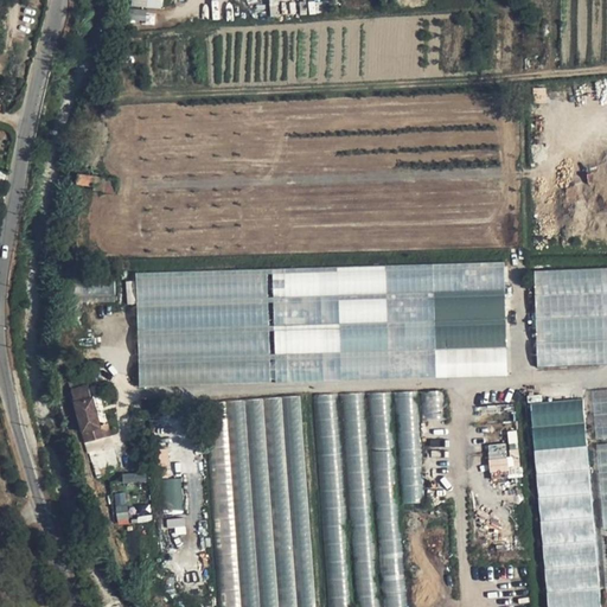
[(269,0),(272,18),(299,16),(296,0),(269,0)]
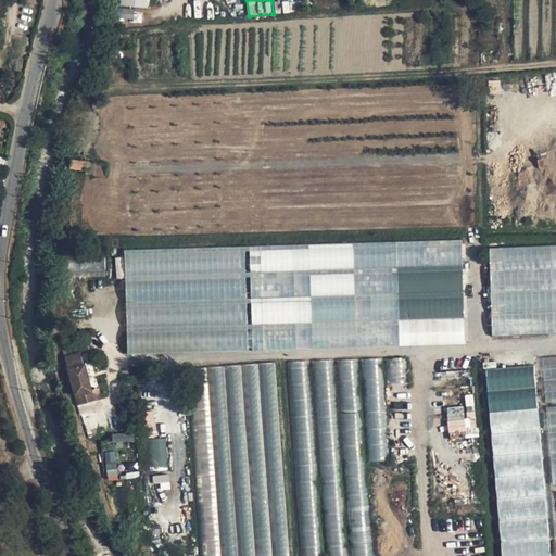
[(491,81),(493,92),(501,90),(498,80),(491,81)]
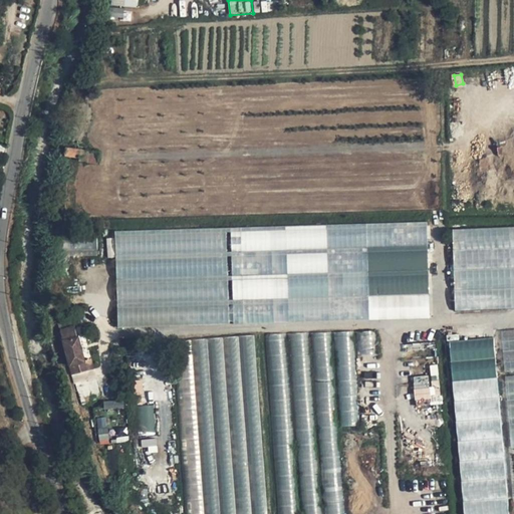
[(66,147),(65,155),(79,157),(79,160),(97,163),(99,152),(66,147)]
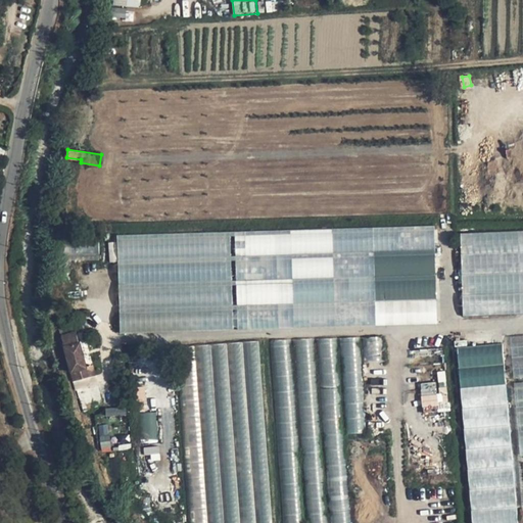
[(437,322),(434,226),(116,235),(120,332),(437,322)]
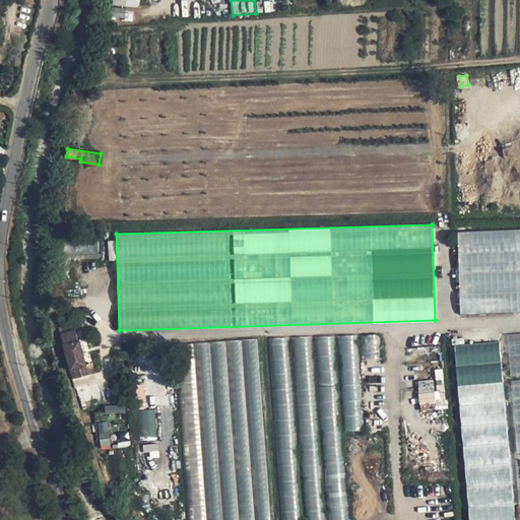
[(460,314),(519,311),(519,229),(457,232),(460,314)]
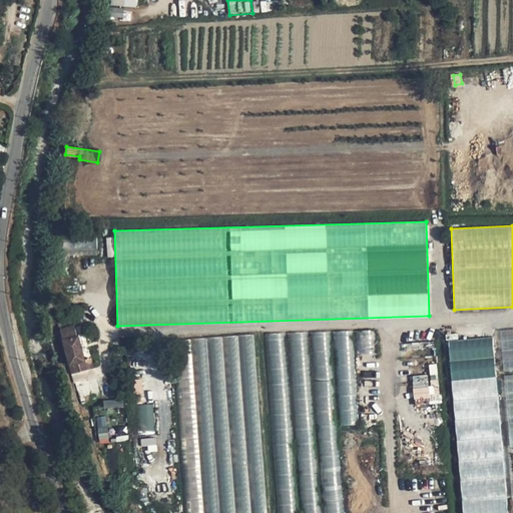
[(58,329),(71,375),(93,368),(90,357),(85,359),(74,324),(58,329)]
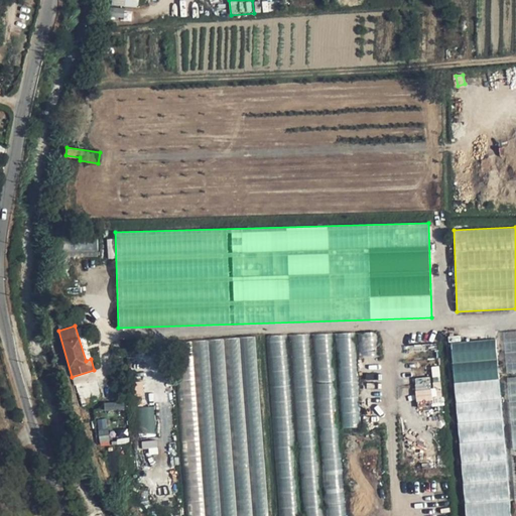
[(515,370),(515,331),(503,333),(506,371),(515,370)]
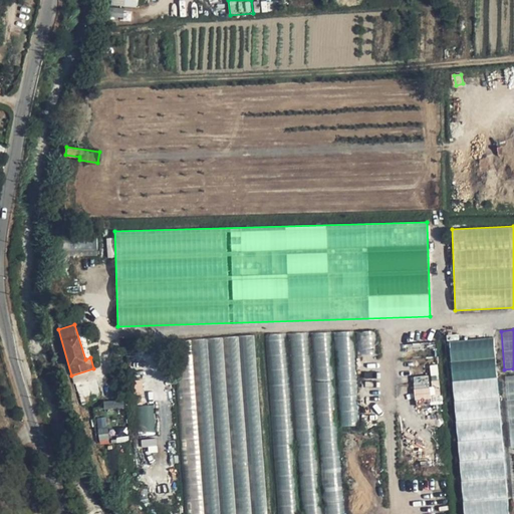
[(335,333),(343,426),(357,425),(350,331),(335,333)]
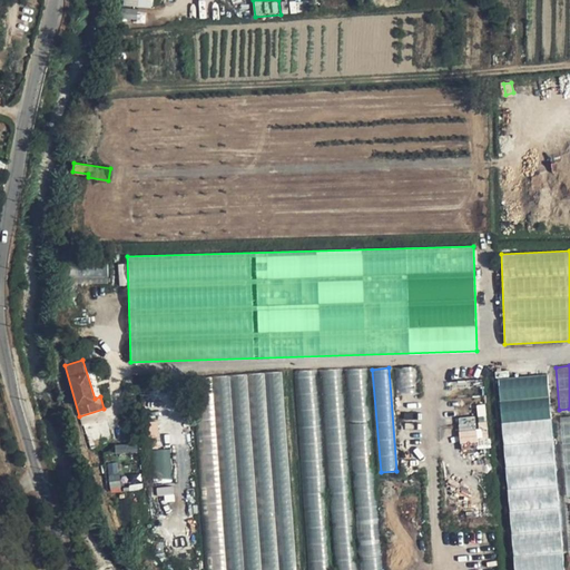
[(405,386),(413,386),(412,367),(399,369),(400,382),(405,381),(405,386)]
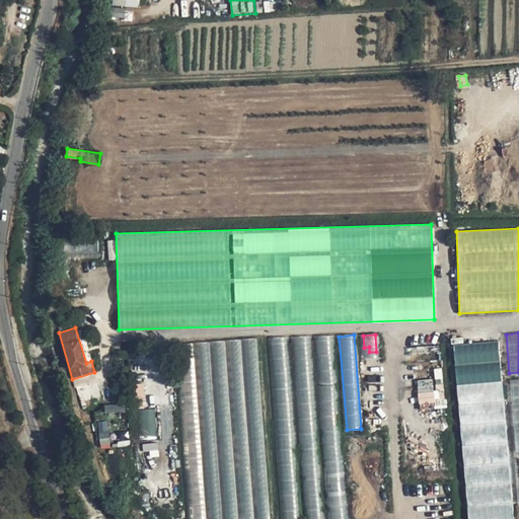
[(329,353),(326,336),(316,338),(320,355),(329,353)]
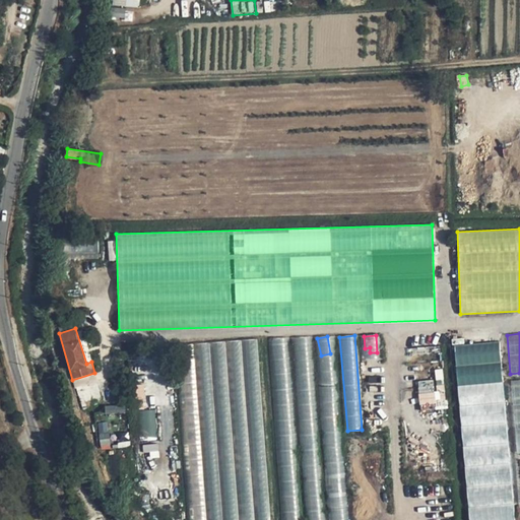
[(500,340),(453,344),(468,519),(518,519),(517,501),(514,501),(500,340)]
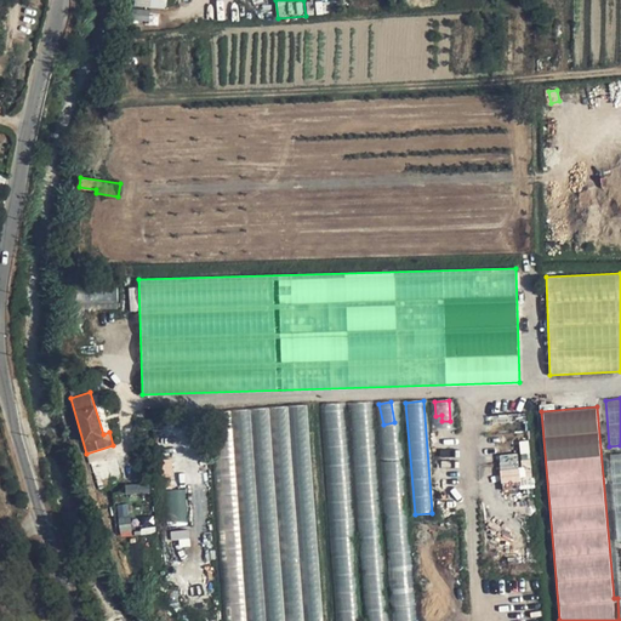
[(222,429),(222,619),(224,619),(223,620),(258,620),(260,617),(244,617),(243,460),(252,460),(252,443),(268,443),(268,477),(277,477),(277,463),(286,462),(286,486),(309,486),(308,408),(229,408),(231,429),(222,429)]
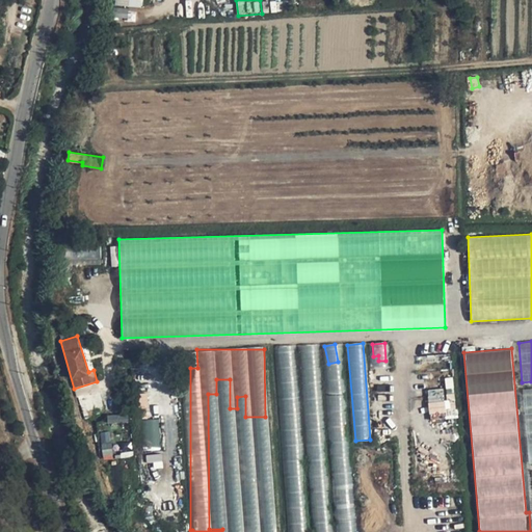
[(329,372),(330,381),(339,380),(337,371),(329,372)]
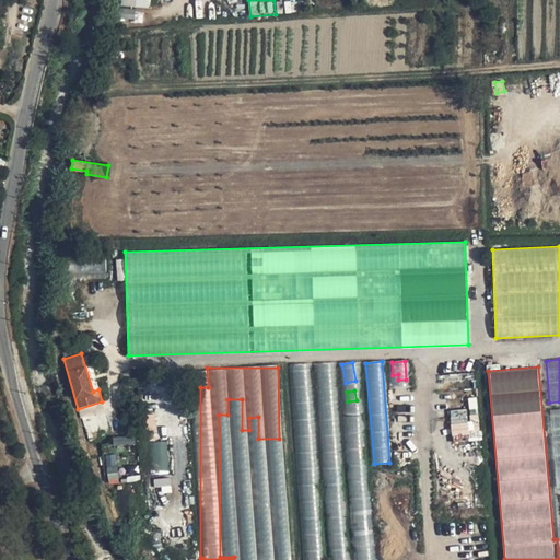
[(477,415),(467,416),(466,409),(450,410),(453,442),(479,440),(477,415)]
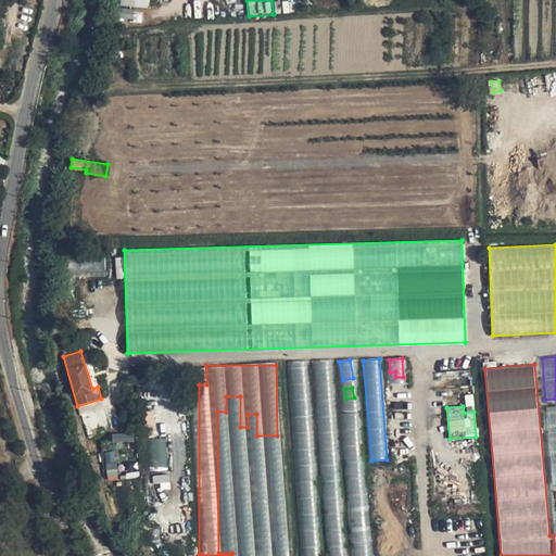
[(149,439),(149,466),(166,466),(166,438),(149,439)]
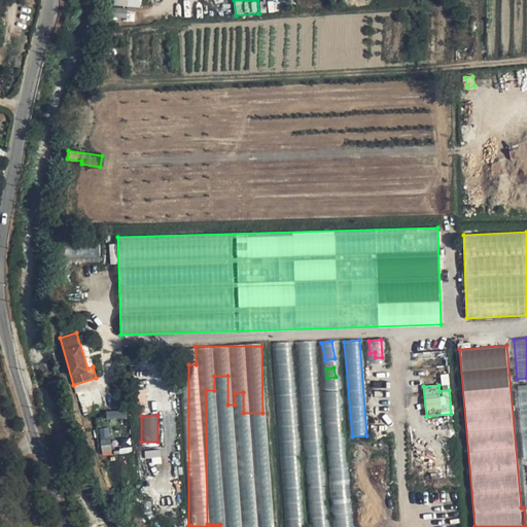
[(111,455),(109,427),(99,428),(101,456),(111,455)]
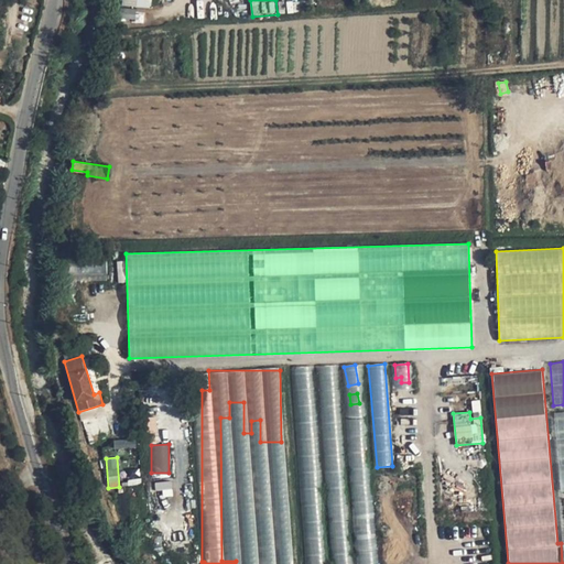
[(305,554),(320,554),(318,534),(316,534),(315,487),(304,488),(305,554)]
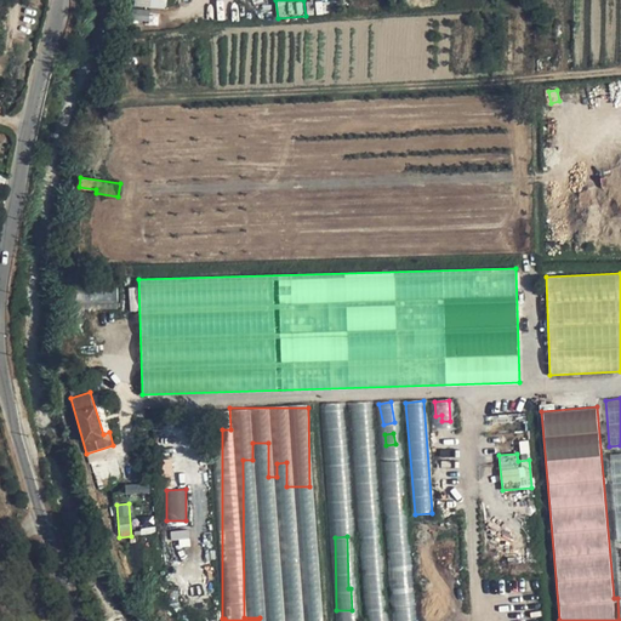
[(405,569),(406,562),(397,559),(396,571),(398,571),(392,607),(405,608),(411,570),(405,569)]
